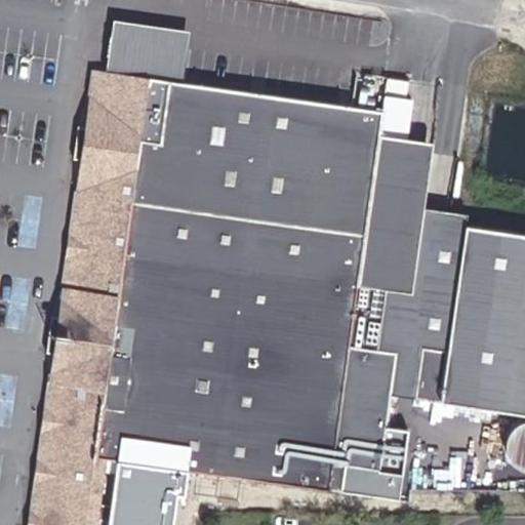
[(190,33),(114,22),(107,72),(183,83),(190,33)]
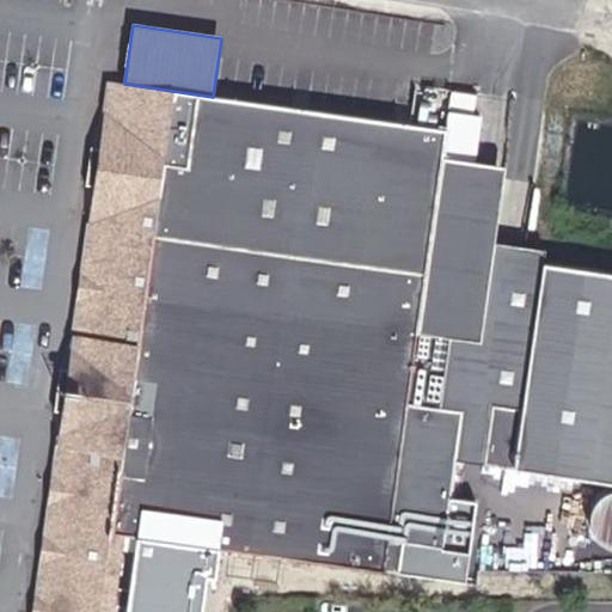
[(115,151),(124,84),(109,83),(101,148),(115,151)]
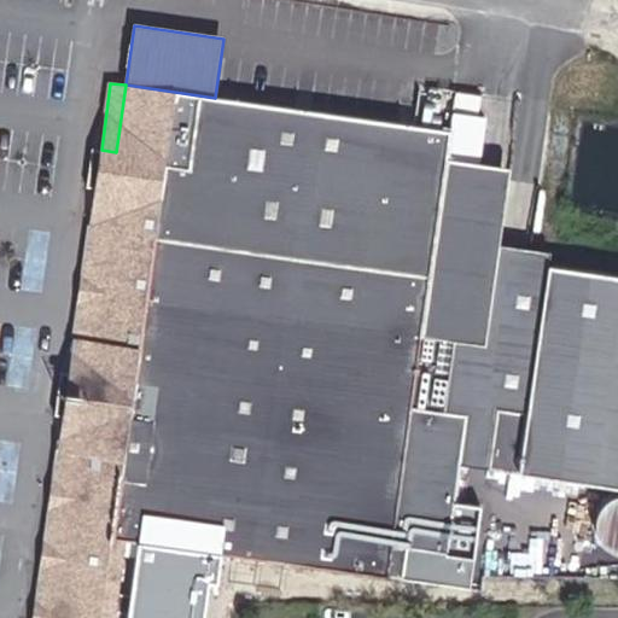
[(443,408),(452,342),(484,347),(499,244),(509,167),(447,158),(450,130),(215,98),(126,85),(116,152),(101,150),(94,149),(88,187),(95,188),(111,191),(86,374),(70,373),(63,372),(57,410),(64,412),(80,414),(51,617),(114,617),(124,540),(138,542),(127,617),(205,617),(210,586),(220,587),(223,554),(471,589),(474,560),(447,557),(459,465),(466,412),(443,408)]
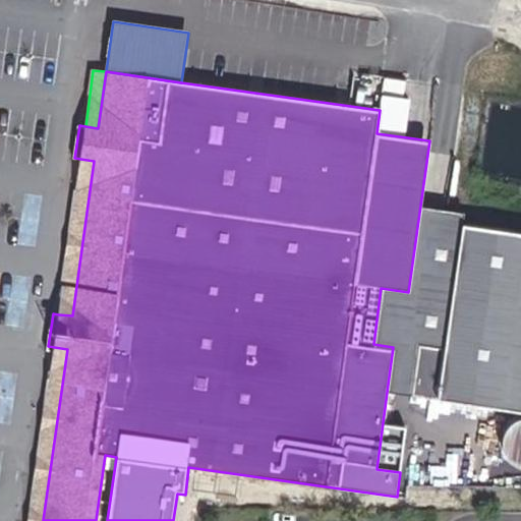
[(72,315),(94,161),(80,159),(59,314),(72,315)]
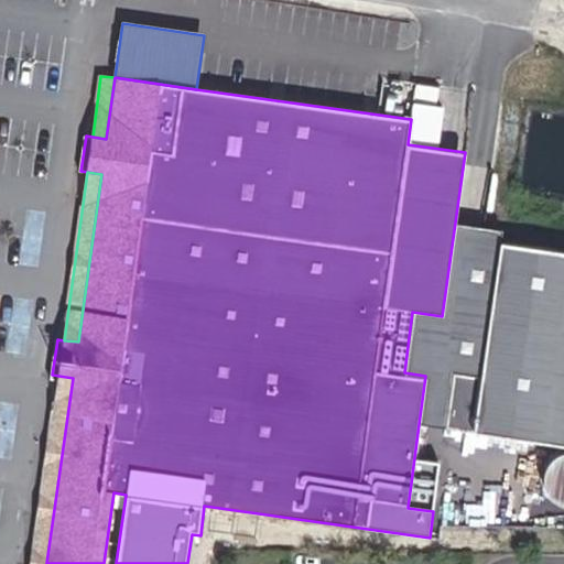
[(483,375),(501,241),(502,229),(455,223),(442,316),(412,312),(404,372),(425,376),(419,424),(444,427),(452,371),(483,375)]
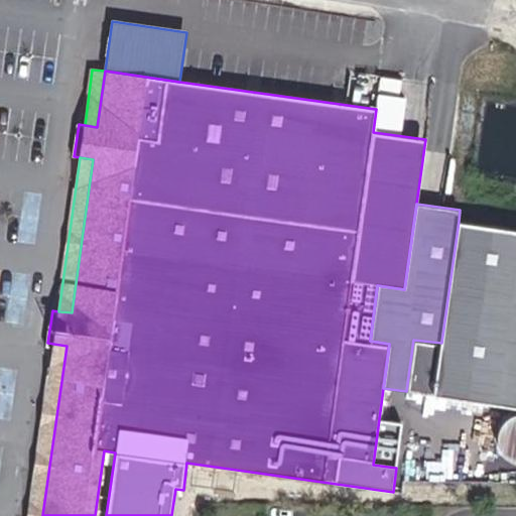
[(515,406),(515,229),(459,221),(441,343),(413,340),(406,391),(515,406)]
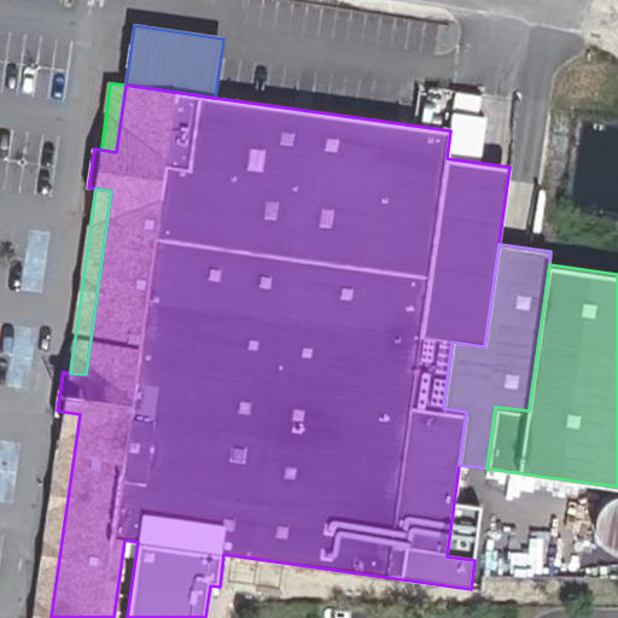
[(51,617),(80,414),(64,412),(35,617),(51,617)]
